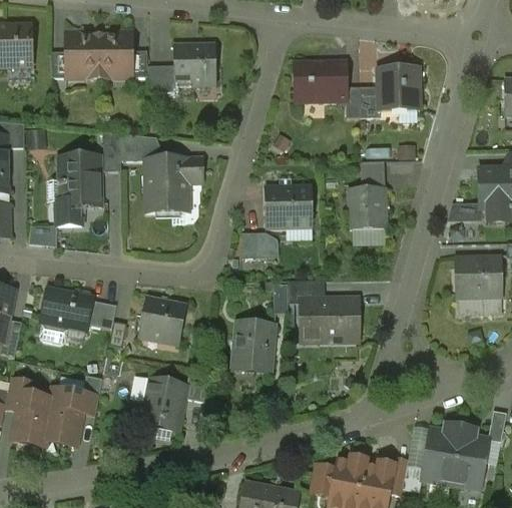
[(31,25),(0,25),(0,67),(32,66),(31,25)]
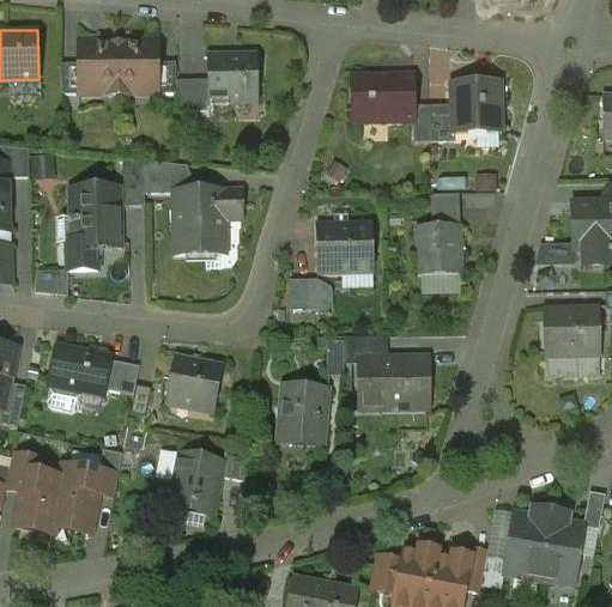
[(110,44),(83,44),(83,43),(80,43),(80,62),(80,93),(83,93),(83,87),(96,87),(102,93),(135,92),(141,86),(155,86),(155,92),(157,92),(157,61),(156,42),(155,42),(155,43),(127,43),(126,42),(110,42),(110,44)]
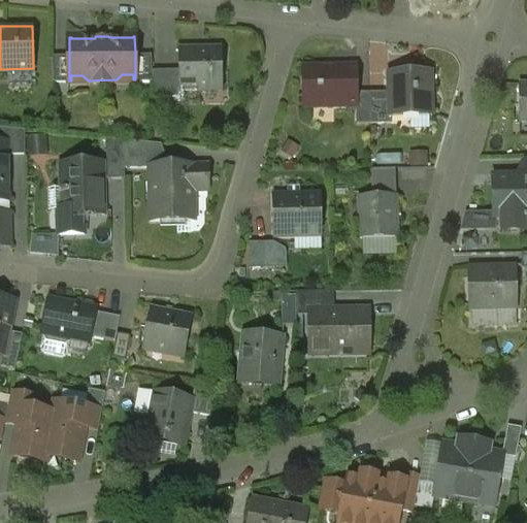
[(222,44),(179,45),(179,89),(222,88),(222,44)]
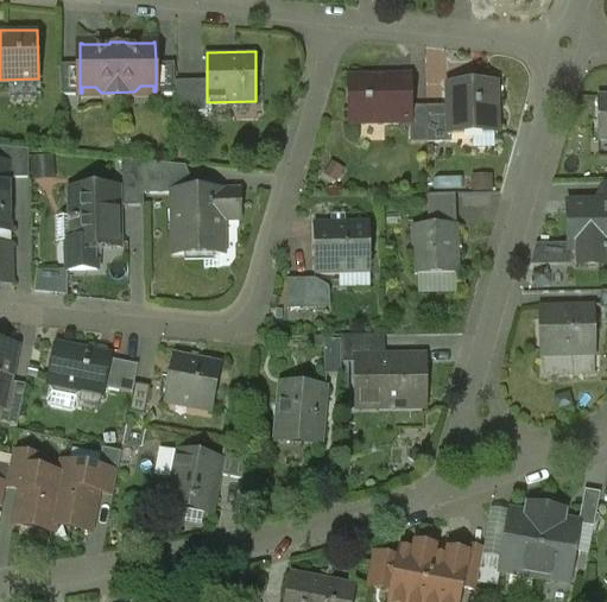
[(175,61),(156,61),(156,92),(175,92),(175,61)]
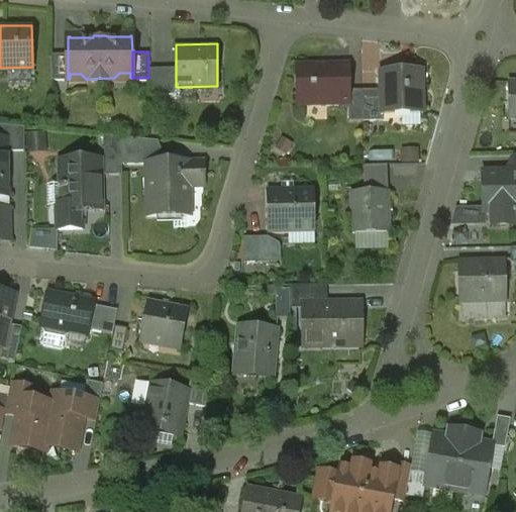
[(68,53),(52,53),(52,79),(68,79),(68,53)]
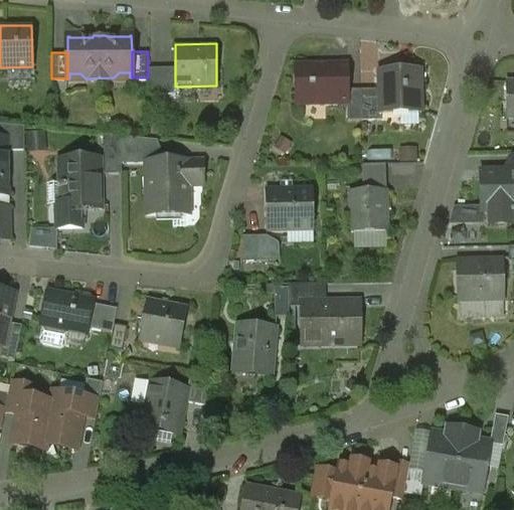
[(349,88),(348,61),(295,62),(296,102),(348,101),(349,101),(349,88)]
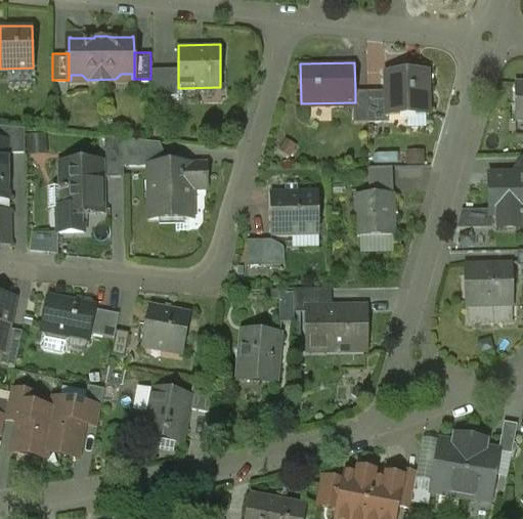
[(428,69),(386,70),(386,88),(387,113),(388,113),(389,113),(389,112),(426,111),(426,112),(429,112),(428,69)]
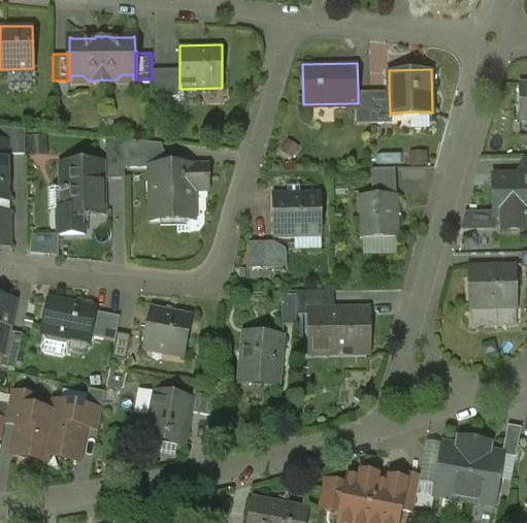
[(176,73),(154,73),(154,95),(176,95),(176,73)]
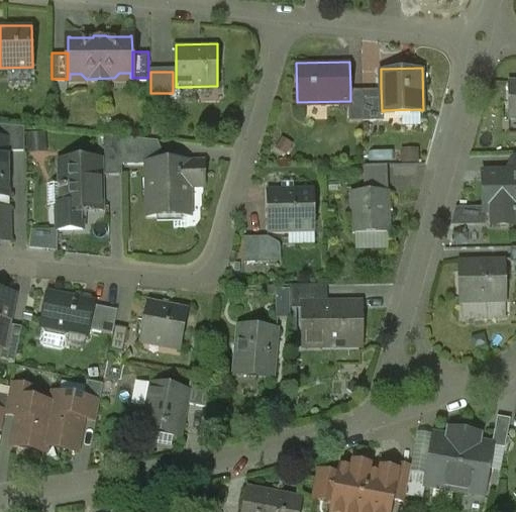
[(363,118),(362,87),(350,88),(350,101),(349,101),(349,118),(363,118)]
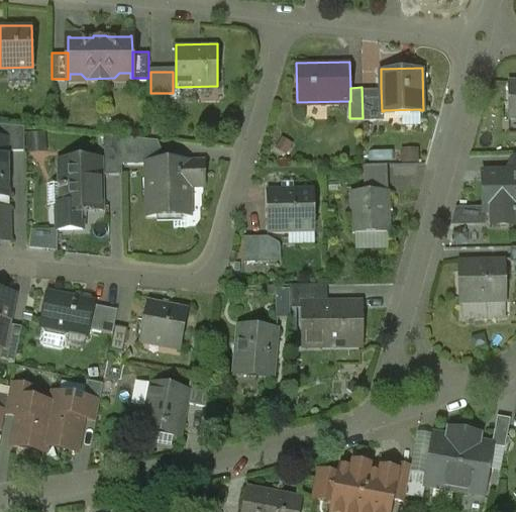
[(382,111),(381,87),(362,87),(363,118),(383,117),(383,111),(382,111)]
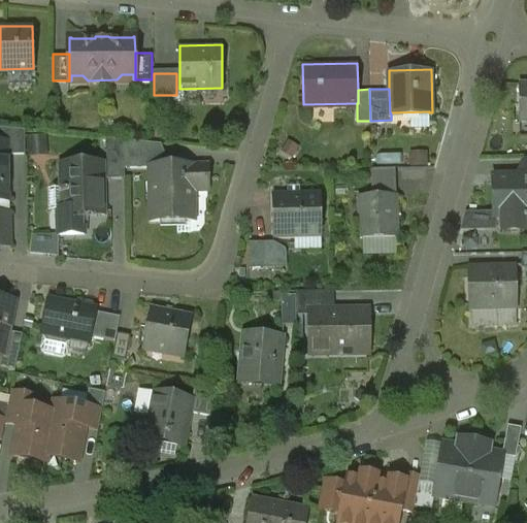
[(25,127),(0,124),(0,139),(7,140),(7,152),(26,152),(25,127)]
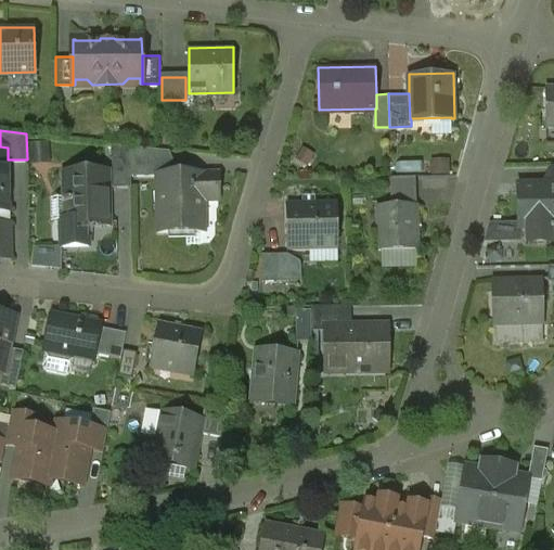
[(130,144),(112,142),(113,186),(131,184),(131,174),(131,144),(130,144)]
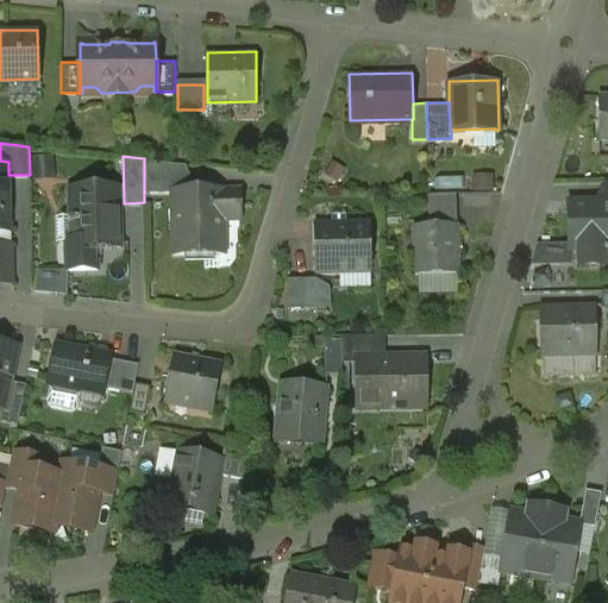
[(186,163),(144,158),(144,190),(173,189),(196,188),(186,163)]
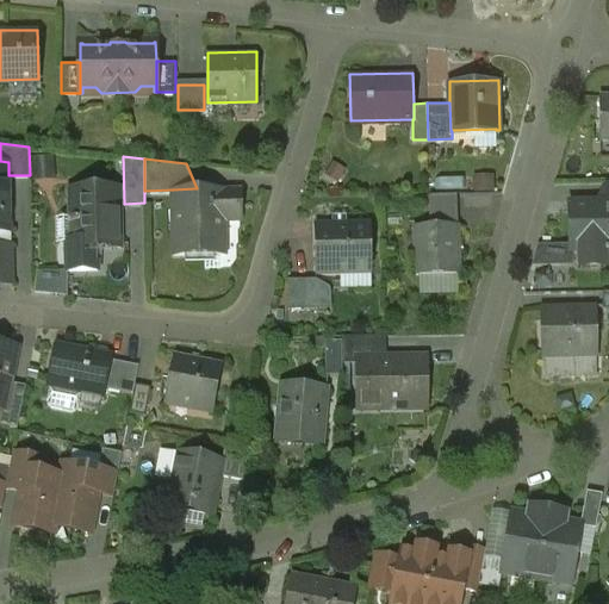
[(608,179),(604,180),(595,199),(608,198),(608,179)]
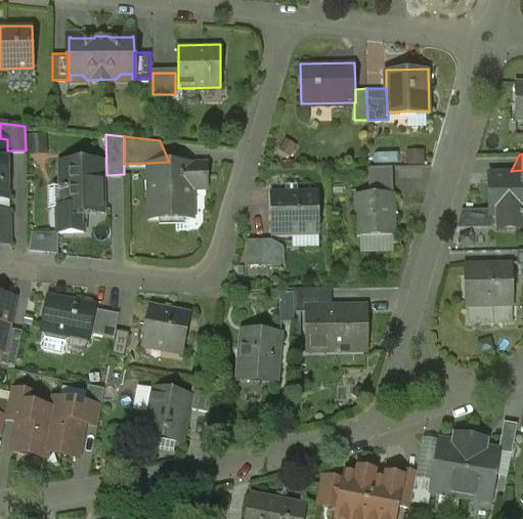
[(101,160),(61,161),(62,185),(57,185),(57,189),(66,188),(66,208),(102,207),(101,160)]
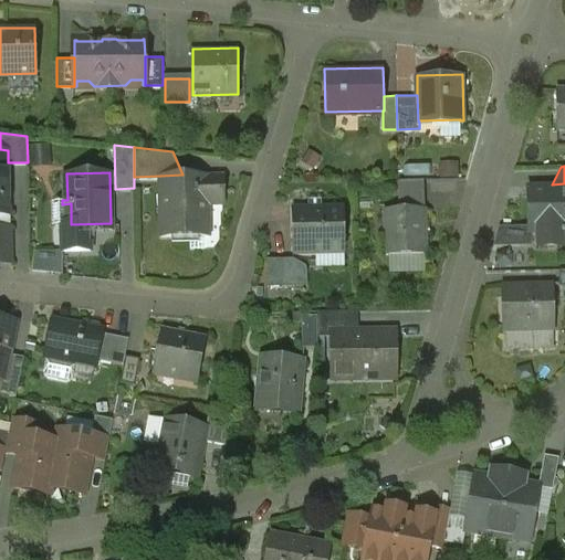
[(182,175),(160,176),(161,233),(209,233),(208,201),(223,201),(222,175),(182,175)]
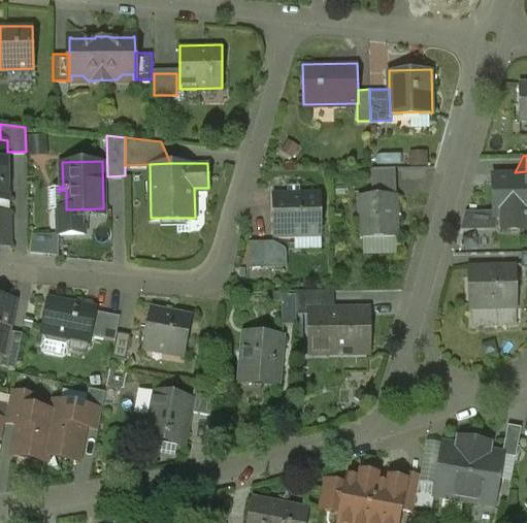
[(396,192),(396,166),(371,166),(372,193),(396,192)]
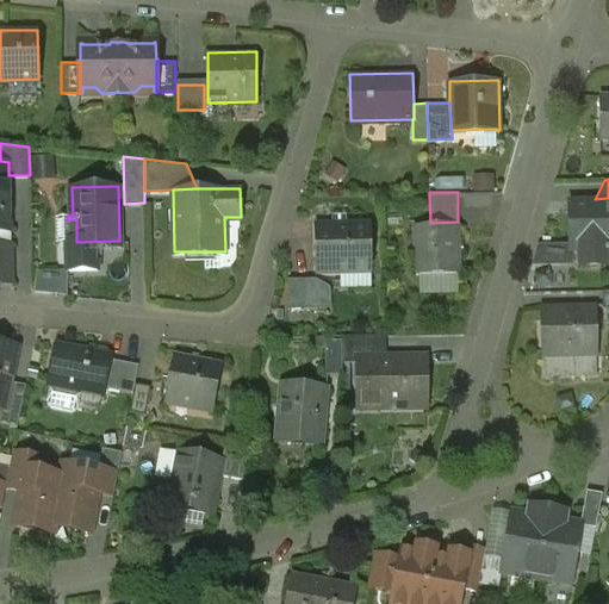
[(608,198),(595,199),(570,200),(571,248),(580,247),(604,247),(606,247),(606,251),(608,251),(608,198)]
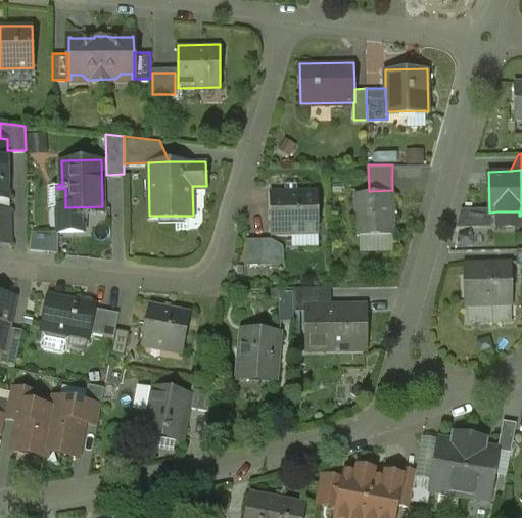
[(318,232),(318,189),(270,190),(271,233),(318,232)]
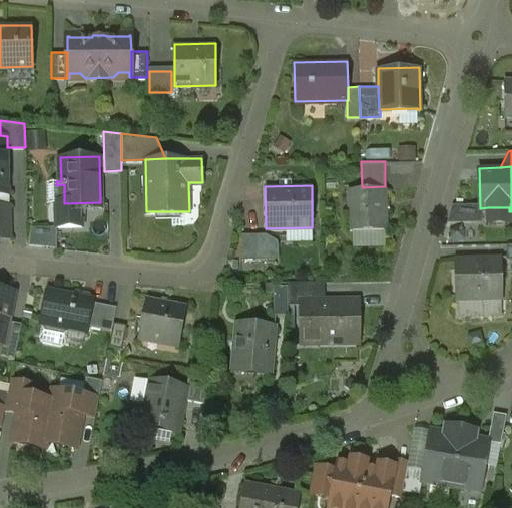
[(362,187),(348,187),(350,229),(387,228),(385,186),(362,187)]
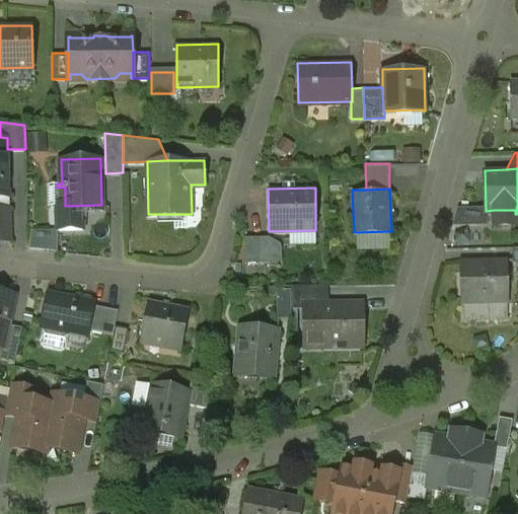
[(10,207),(0,206),(0,217),(10,217),(10,207)]
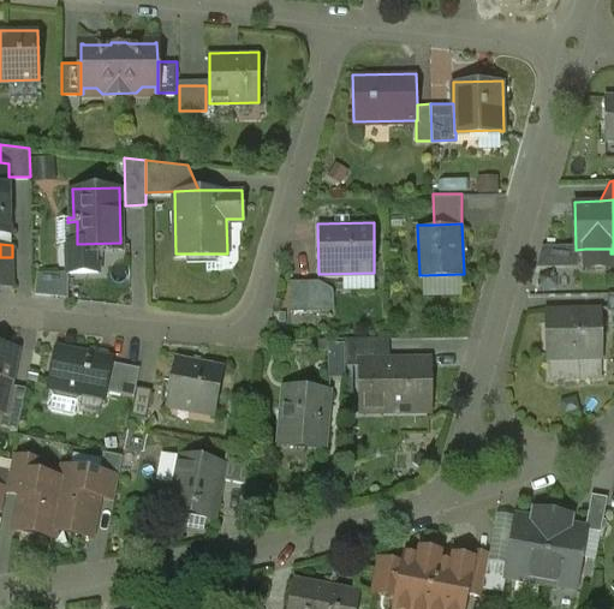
[(610,266),(609,249),(585,249),(586,267),(610,266)]
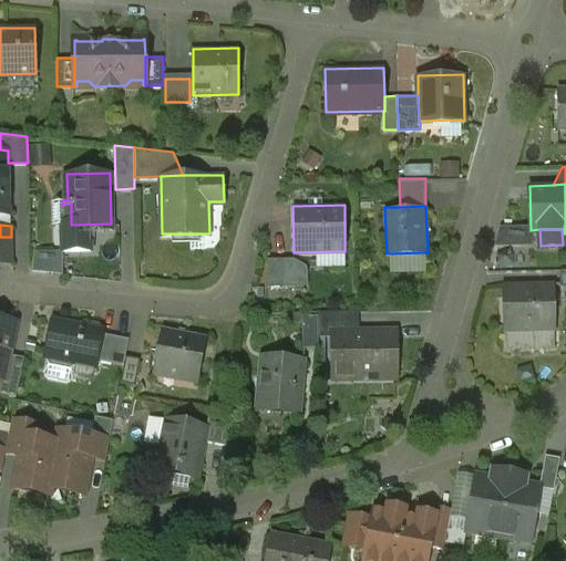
[(295,282),(295,258),(269,258),(270,282),(295,282)]
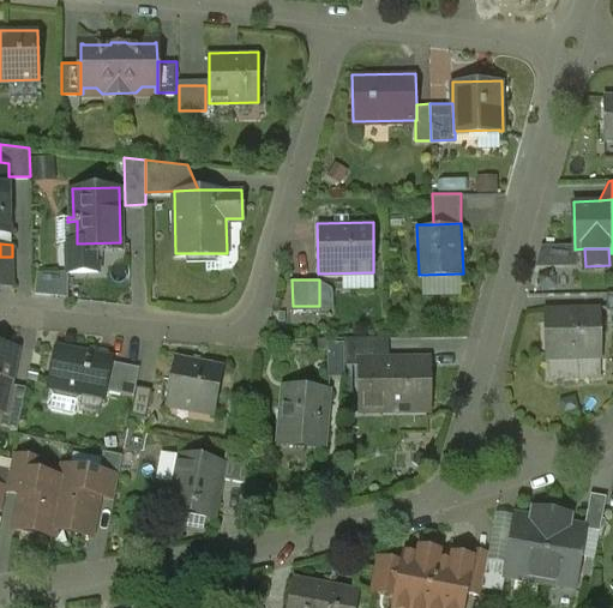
[(601,356),(600,306),(545,307),(546,357),(601,356)]
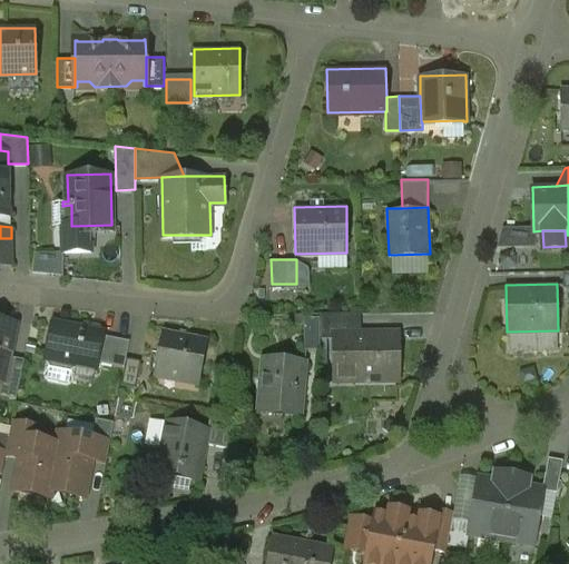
[(361,310),(321,312),(321,336),(335,336),(335,335),(361,334),(361,310)]
